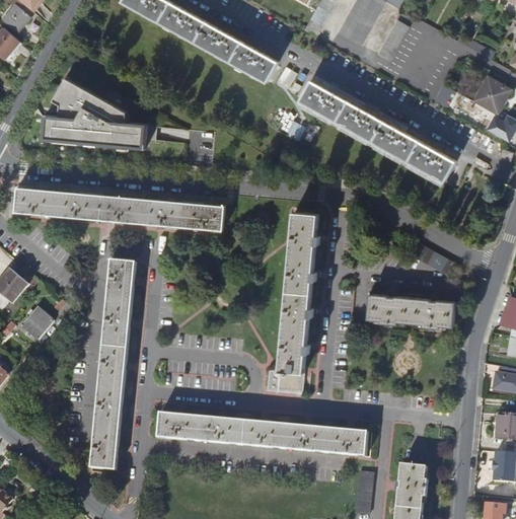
[(20,12),(25,8),(15,0),(12,0),(10,3),(13,5),(0,21),(14,32),(21,23),(23,25),(29,19),(20,12)]
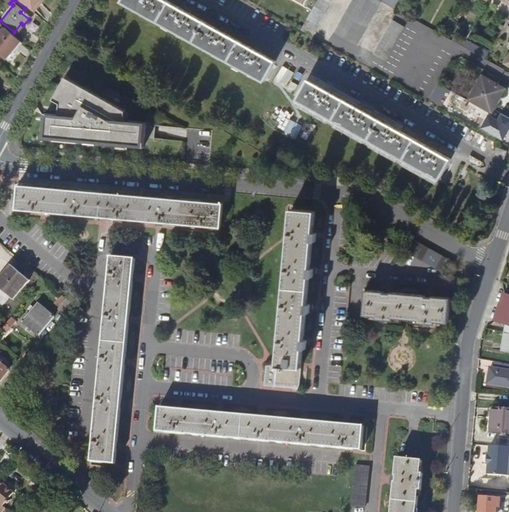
[(29,6),(21,0),(15,0),(25,8),(26,9),(29,6)]
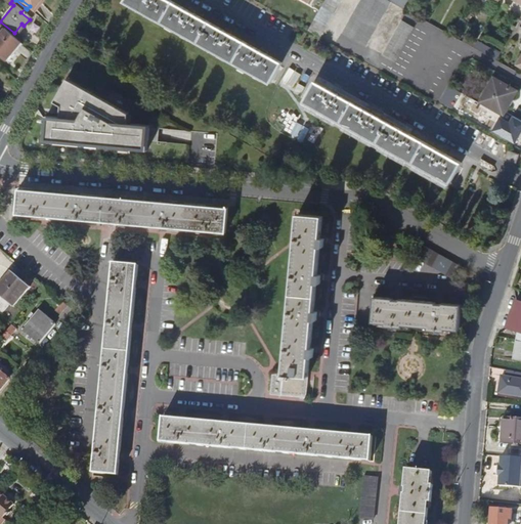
[(124,0),(123,2),(268,83),(279,62),(264,54),(266,51),(260,48),(258,51),(228,34),(229,32),(223,28),(222,31),(191,13),(193,11),(187,8),(185,10),(167,0),(124,0)]
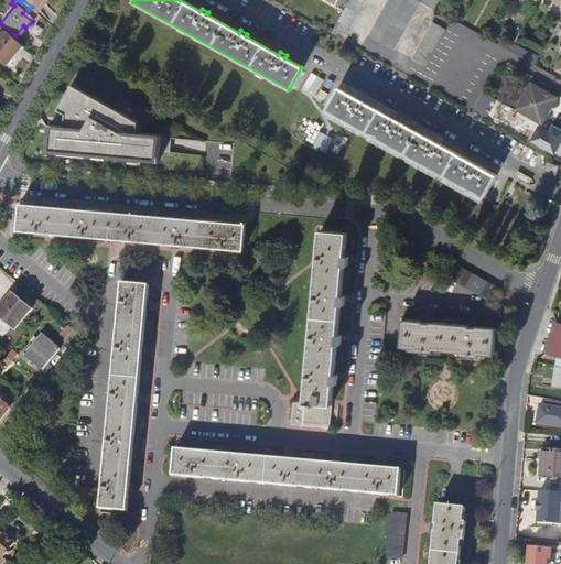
[(341,40),(363,0),(347,0),(328,33),(341,40)]
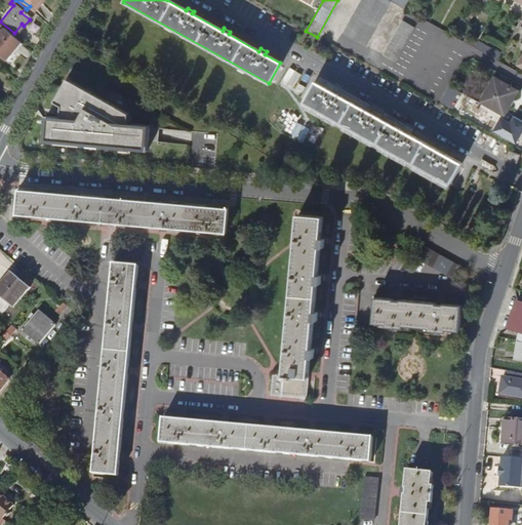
[(363,45),(388,1),(386,0),(358,0),(340,33),(363,45)]
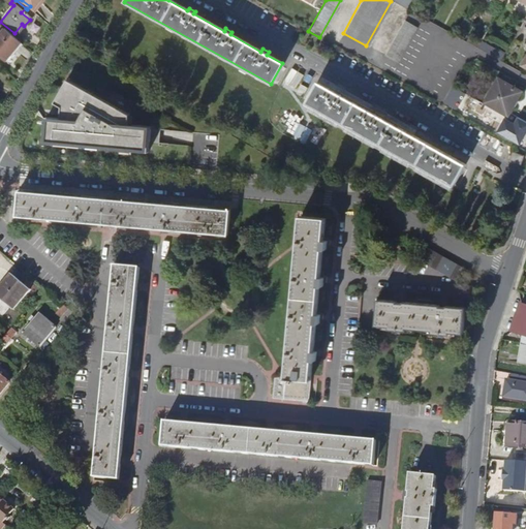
[(414,27),(402,20),(383,55),(396,62),(414,27)]
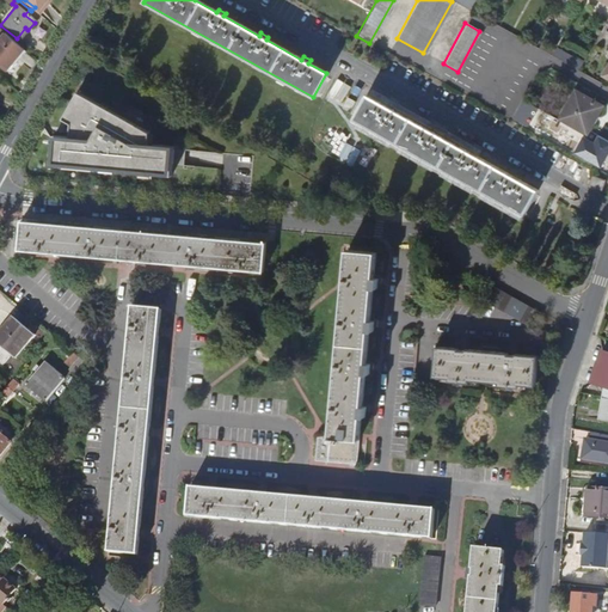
[(0,68),(2,71),(22,49),(0,32),(0,68)]
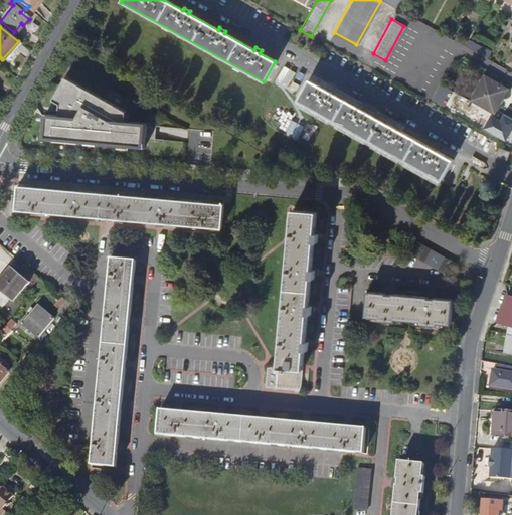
[(489,53),(466,40),(462,46),(485,59),(489,53)]
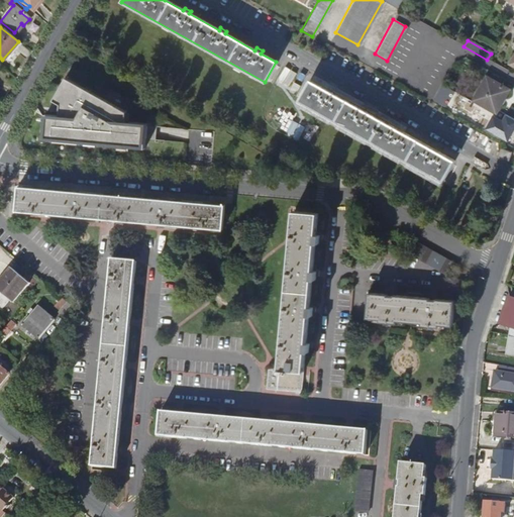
[(54,103),(67,80),(63,78),(50,101),(54,103)]
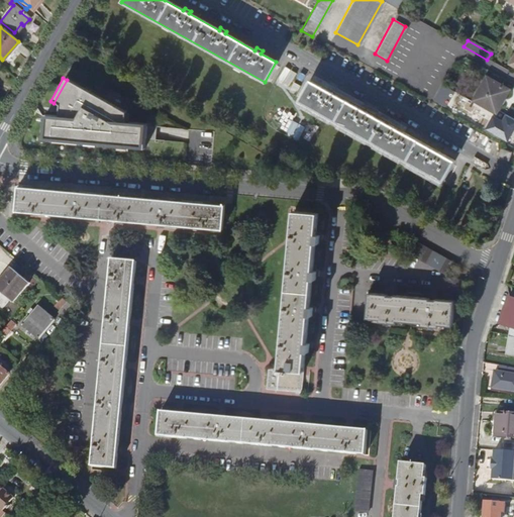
[(506,91),(485,78),(473,101),(494,112),(506,91)]
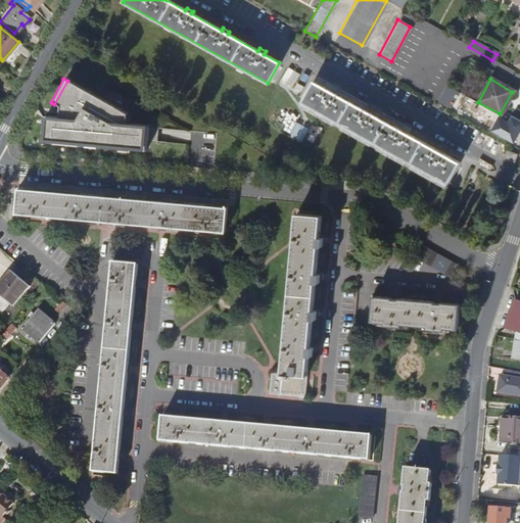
[(43,116),(41,142),(51,143),(52,141),(128,147),(127,149),(144,151),(146,126),(125,124),(126,113),(67,81),(54,104),(58,106),(61,108),(60,119),(57,117),(43,116)]
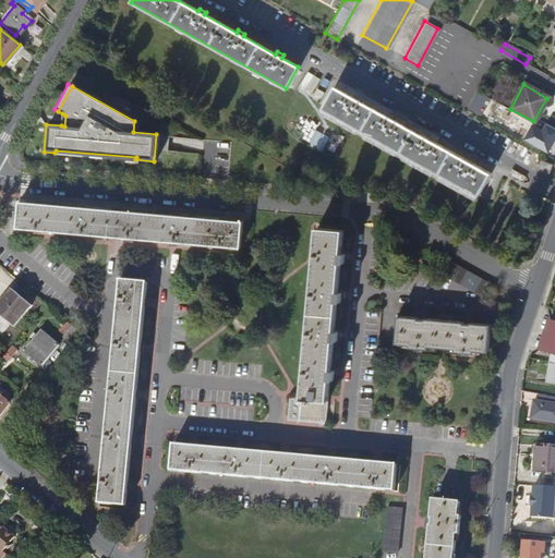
[(350,95),(334,86),(322,108),(478,193),(489,172),(472,164),(474,160),(468,157),(467,160),(434,142),(435,138),(429,135),(427,138),(395,120),(397,118),(390,113),(388,117),(357,99),(358,96),(351,93),(350,95)]
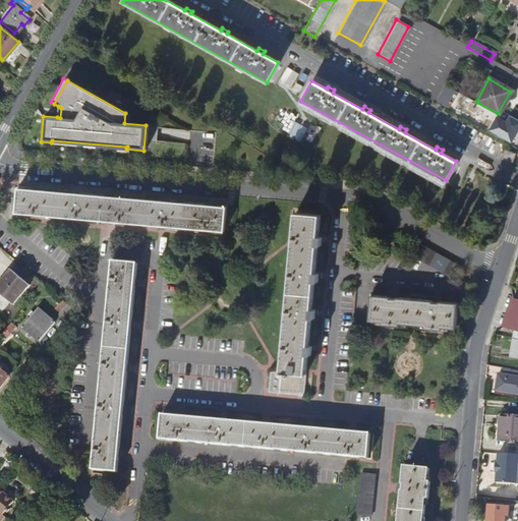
[(450,107),(456,90),(443,84),(437,102),(450,107)]
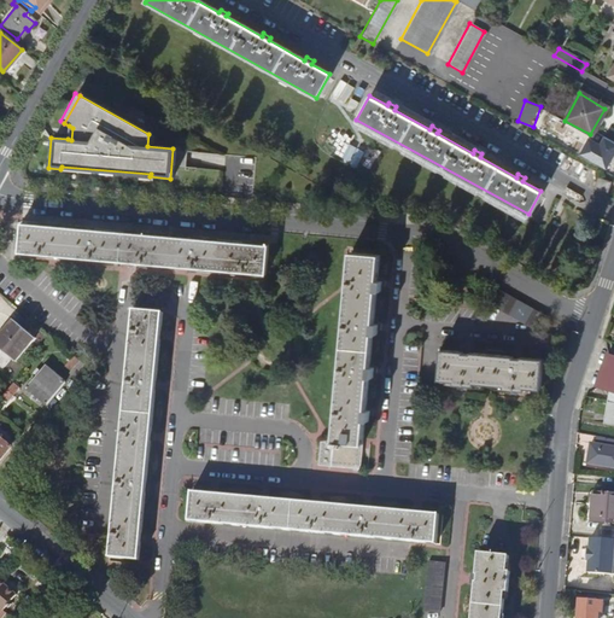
[(600,144),(588,136),(578,153),(606,168),(613,151),(613,140),(603,135),(600,144)]
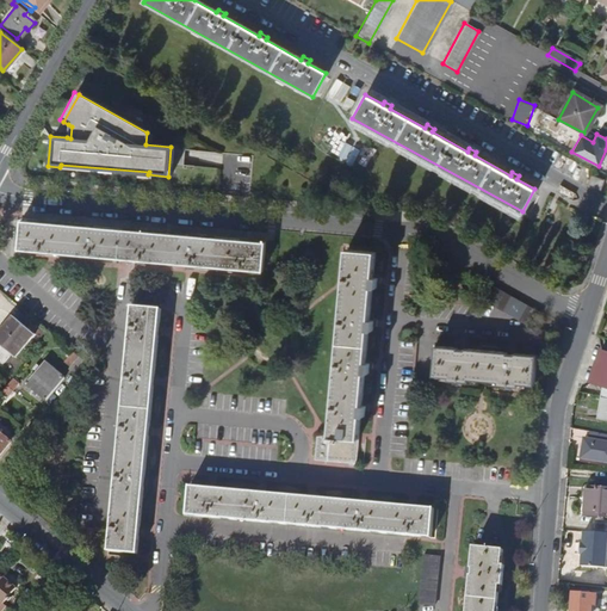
[(61,165),(60,167),(148,174),(149,172),(61,165)]
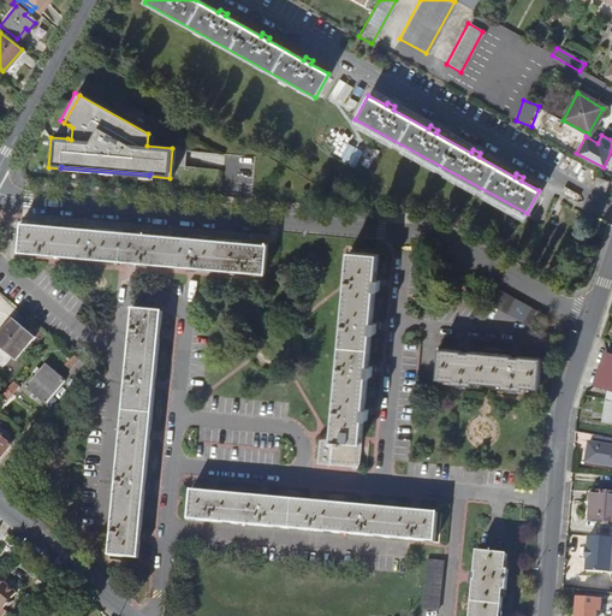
[(593,176),(590,185),(602,190),(605,181),(593,176)]
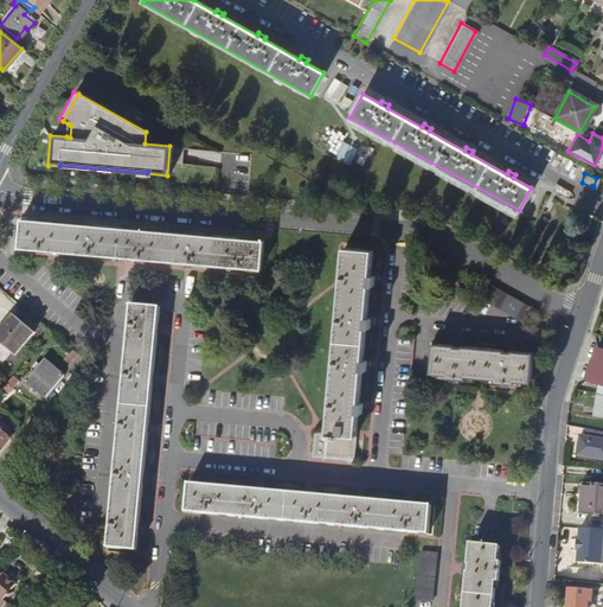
[(13,247),(256,270),(258,241),(244,240),(17,218),(13,247)]
